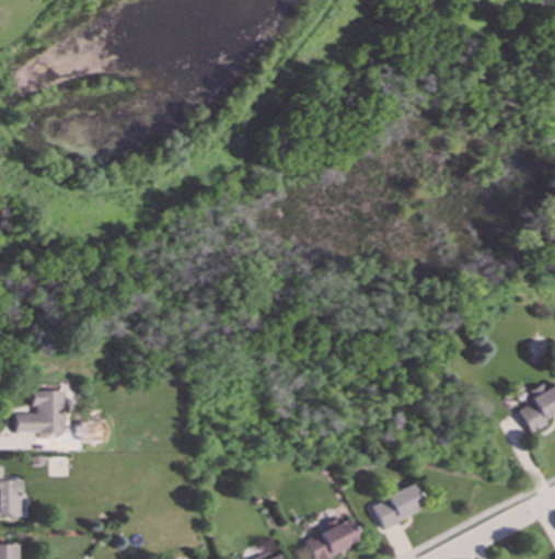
[(531,432),(550,424),(545,417),(554,412),(554,385),(524,399),(528,407),(521,409),(531,432)]
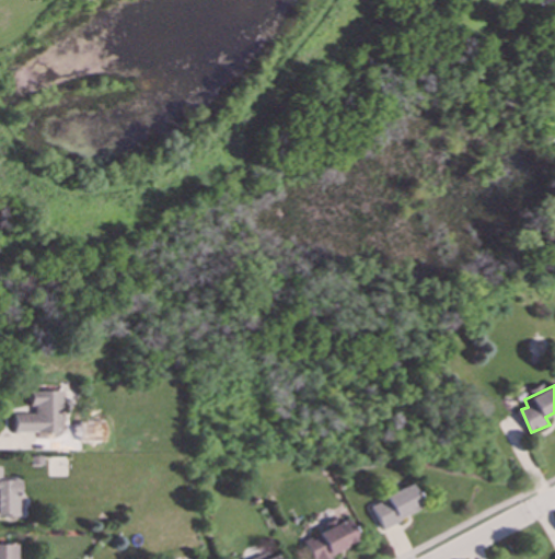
[(64,389),(34,391),(34,414),(16,414),(16,432),(65,431),(64,389)]
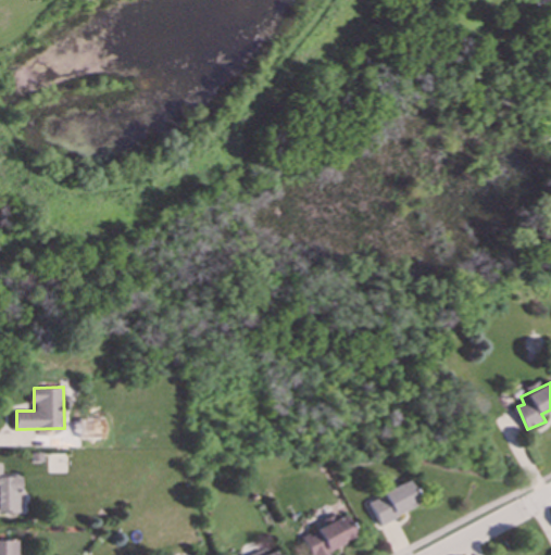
[(0,512),(21,512),(21,476),(2,475),(3,463),(0,463),(0,512)]
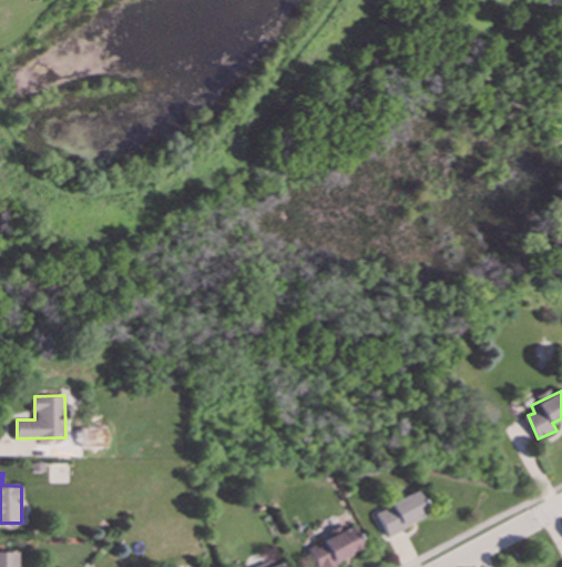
[(388,535),(430,517),(420,492),(377,509),(388,535)]
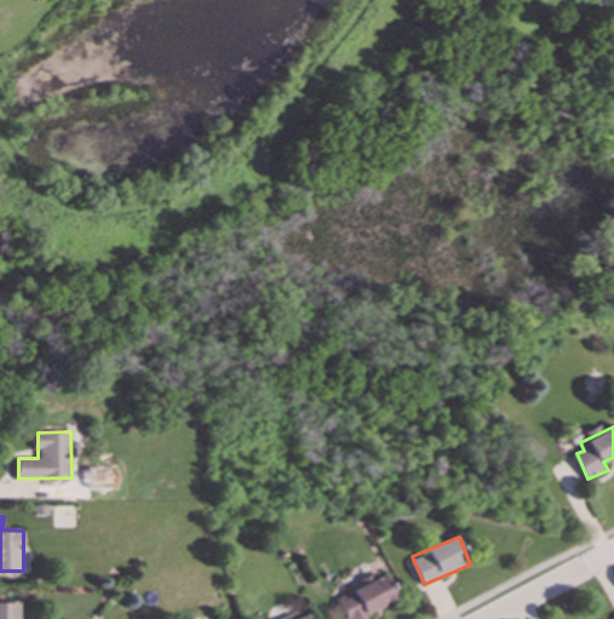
[(346,618),(355,618),(397,602),(386,574),(376,579),(373,574),(361,579),(365,586),(338,597),(346,618)]
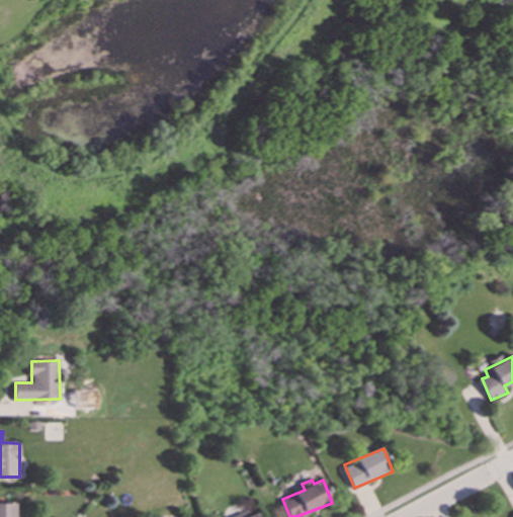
[(0,516),(14,516),(14,503),(0,503),(0,516)]
